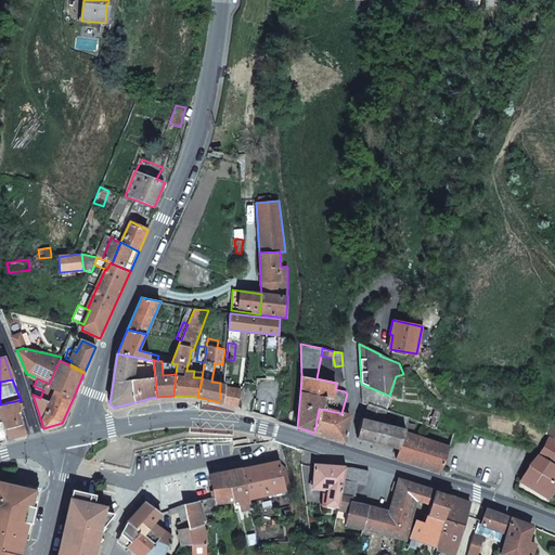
[(361,384),(362,402),(369,404),(369,403),(387,411),(391,397),(389,396),(361,384)]
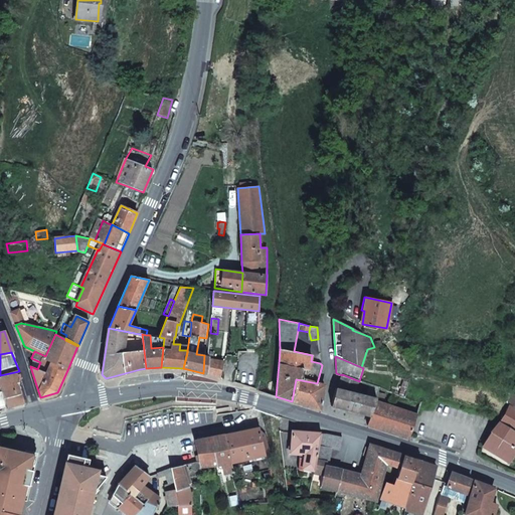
[(223,360),(208,358),(206,374),(220,377),(223,360)]
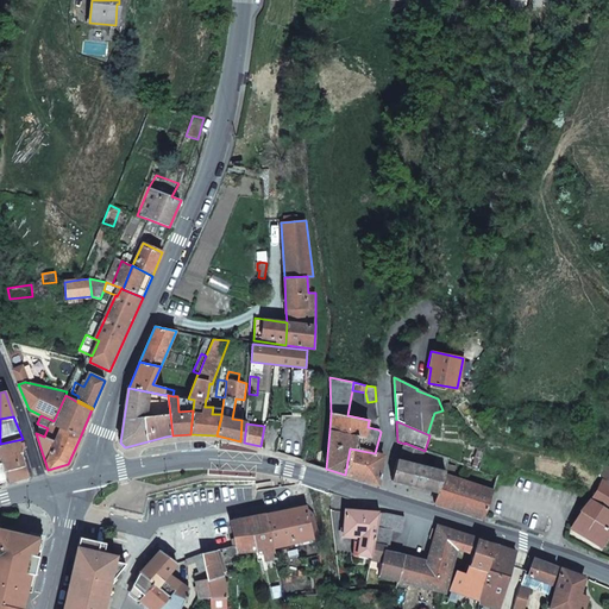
[(0,444),(0,457),(2,462),(7,482),(29,476),(22,456),(24,445),(23,439),(0,444)]
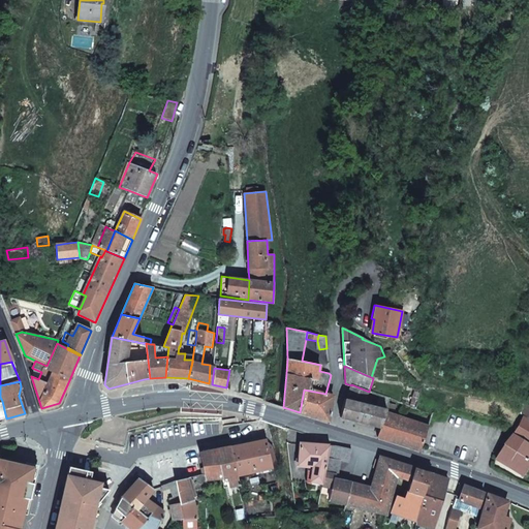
[(416,381),(409,407),(416,409),(421,393),(423,384),(419,383),(416,381)]
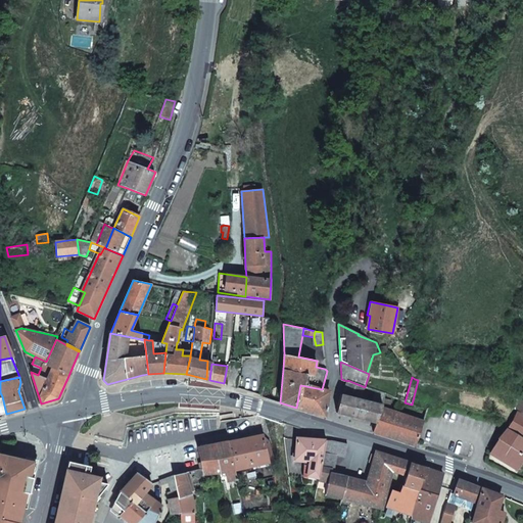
[(342,394),(337,412),(377,423),(382,408),(382,406),(374,402),(362,399),(364,391),(365,388),(365,387),(347,380),(347,381),(343,395),(342,394)]
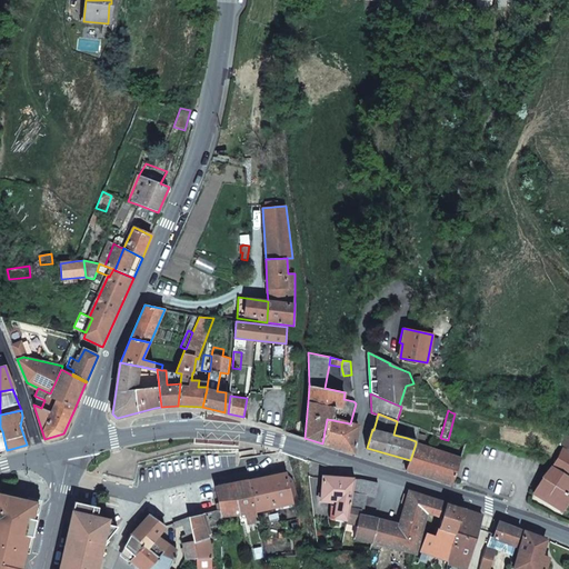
[(327,419),(322,443),(352,453),(359,427),(350,423),(327,419)]
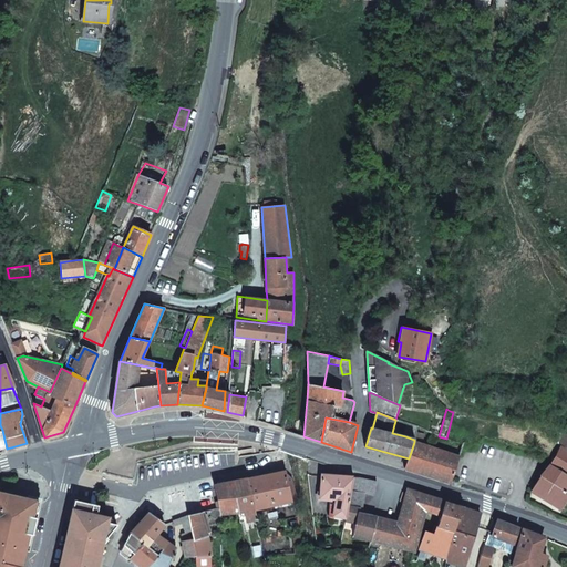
[(408,426),(405,436),(414,440),(418,429),(408,426)]
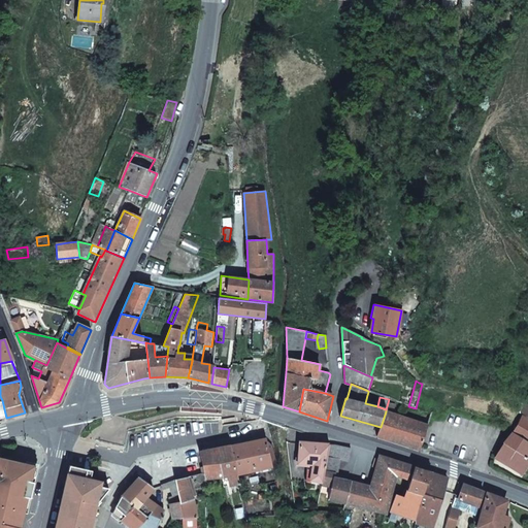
[(381,427),(376,436),(420,450),(428,426),(386,411),(381,427)]
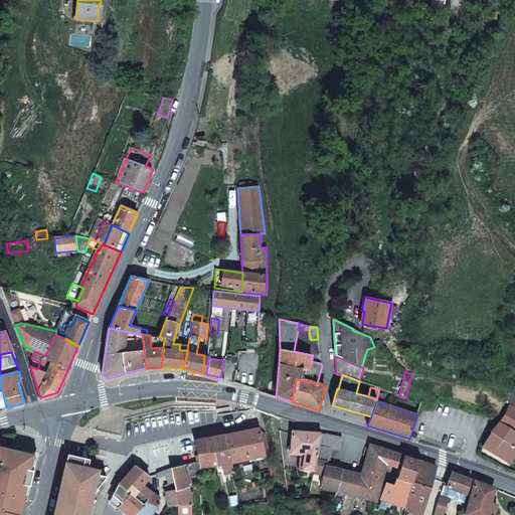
[(482,445),(482,447),(508,463),(514,451),(514,408),(509,405),(503,416),(500,420),(498,423),(491,433),(488,436),(482,445)]
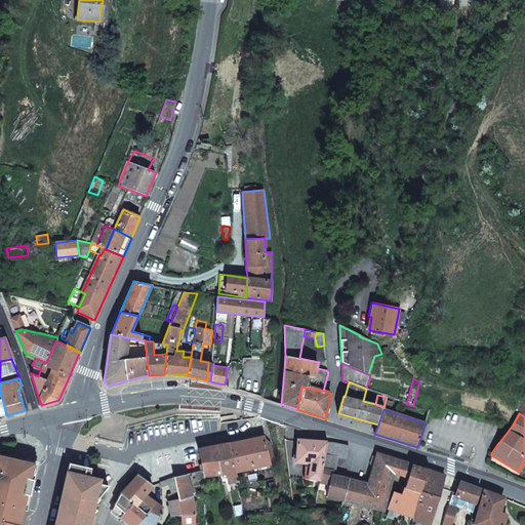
[(264,436),(229,443),(235,471),(275,461),(271,442),(264,436)]
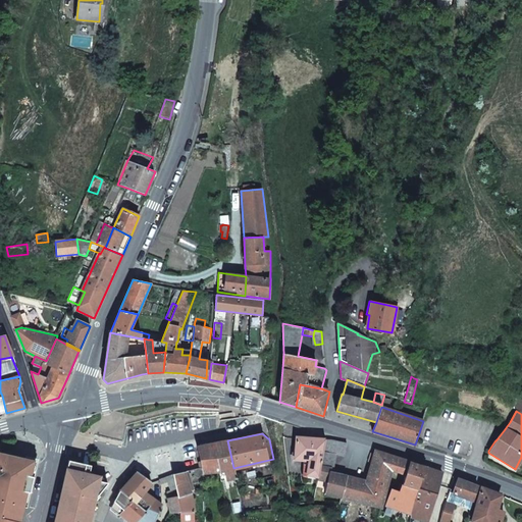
[(307,475),(319,477),(326,439),(297,437),(295,458),(309,459),(307,475)]
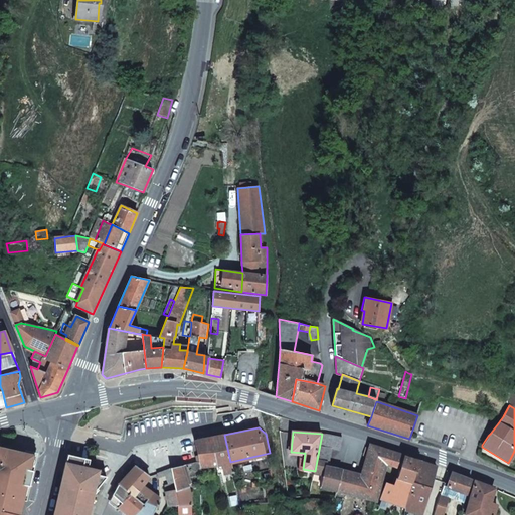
[(321,487),(337,491),(342,470),(335,468),(329,467),(325,466),(326,462),(330,461),(332,449),(340,450),(342,437),(328,434),(322,434),(315,471),(314,473),(324,474),(321,487)]
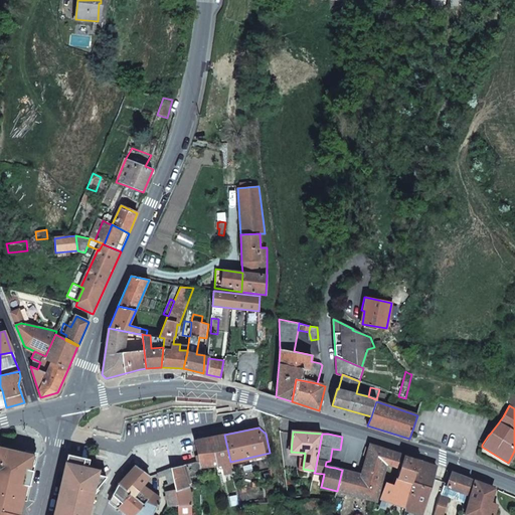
[(230,462),(224,435),(195,442),(200,462),(201,468),(216,465),(222,464),(224,473),(232,471),(230,462)]
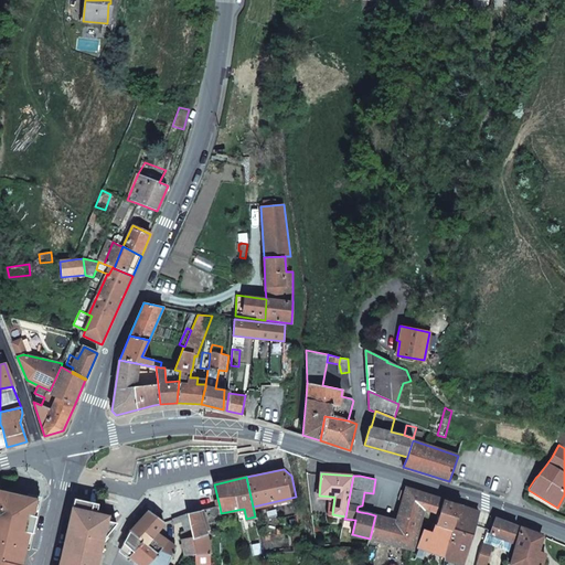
[(390,519),(375,515),(370,539),(383,542),(391,544),(413,550),(415,541),(418,531),(424,512),(427,511),(437,513),(439,514),(444,499),(441,499),(407,488),(397,521),(390,519)]
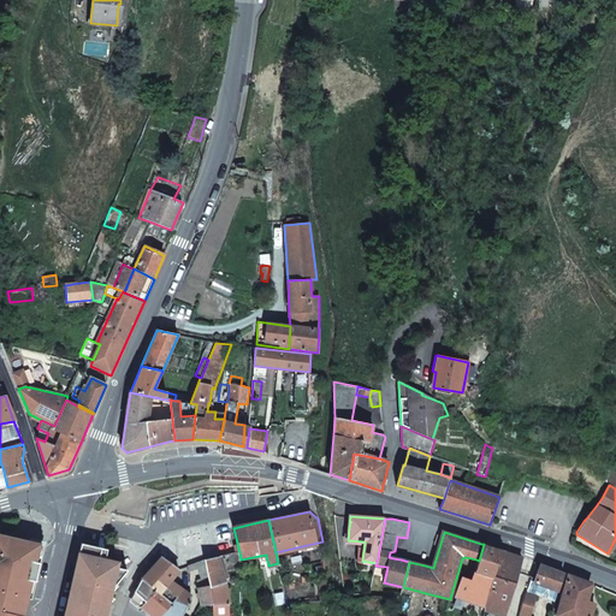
[(36,561),(39,549),(12,543),(13,537),(0,533),(0,600),(21,605),(22,597),(28,598),(33,580),(36,561)]
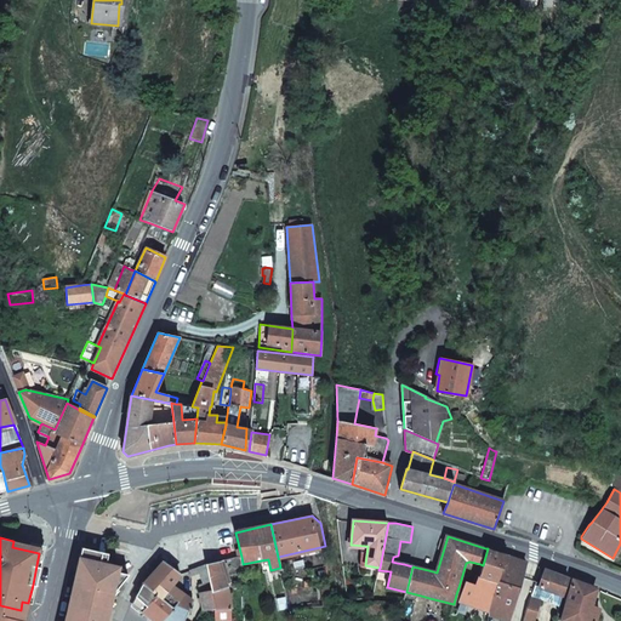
[(40,547),(13,541),(12,547),(39,553),(40,547)]
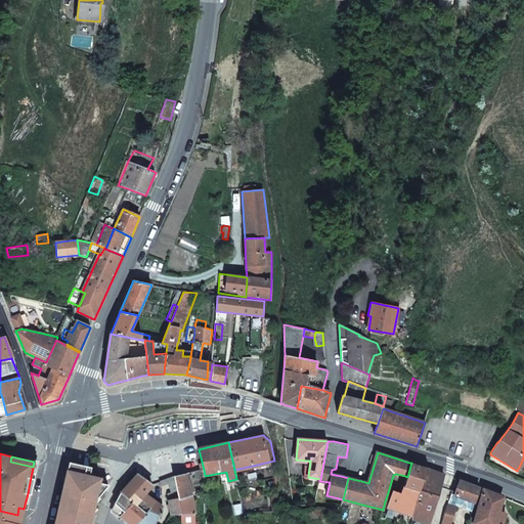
[(76,464),(70,463),(69,466),(79,473),(82,469),(76,464)]
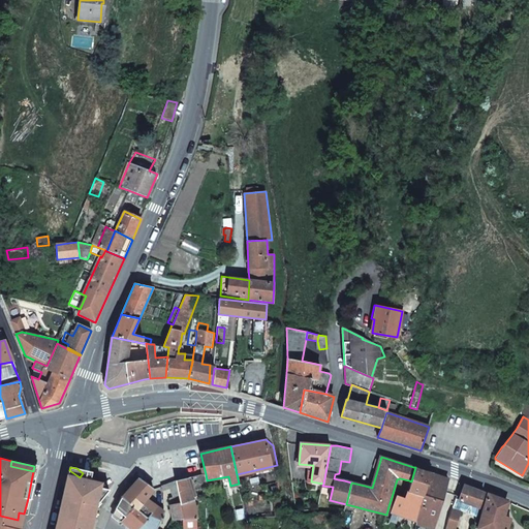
[(433,473),(415,467),(411,481),(409,491),(422,495),(426,497),(433,473)]
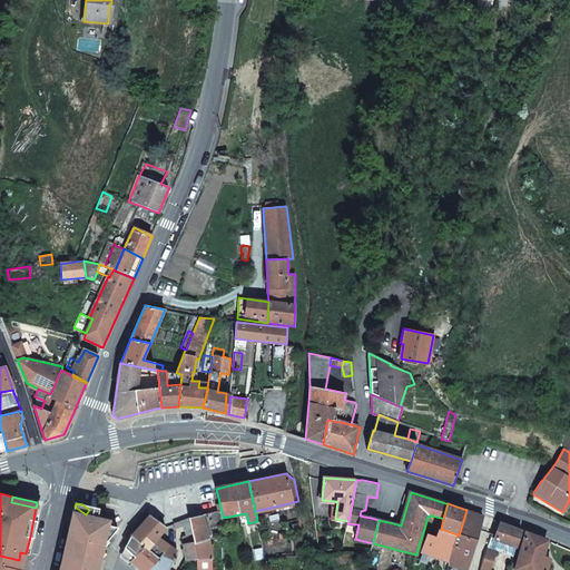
[(483,517),(467,510),(459,536),(454,533),(449,560),(449,564),(467,569),(483,517)]
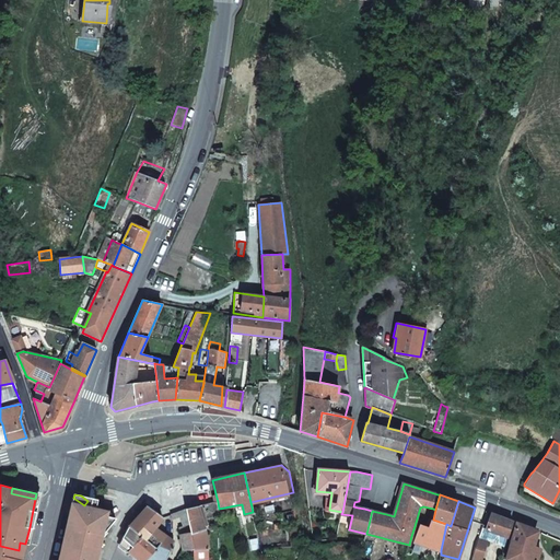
[(191,534),(205,529),(209,528),(206,518),(220,515),(219,509),(218,502),(201,505),(198,506),(186,510),(191,534)]
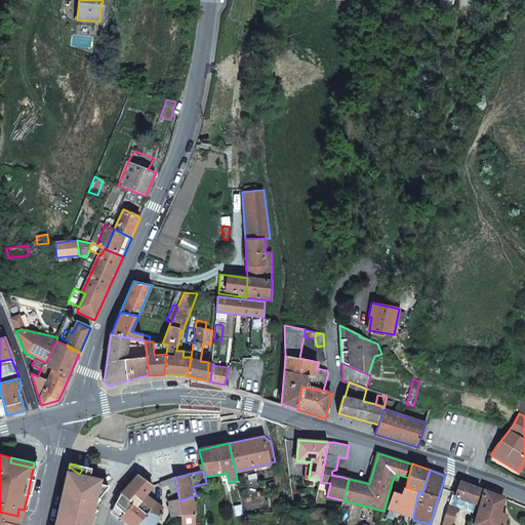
[(151,488),(153,486),(138,475),(121,494),(132,503),(131,506),(135,507),(146,495),(149,490),(151,488)]
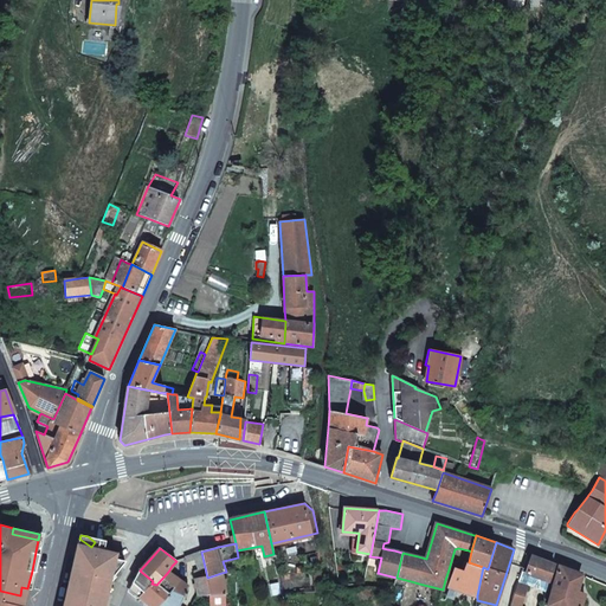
[(111,585),(111,584),(117,577),(115,575),(126,562),(115,559),(116,554),(108,552),(98,563),(88,556),(85,560),(75,562),(63,605),(103,605),(108,590),(109,590),(111,585)]
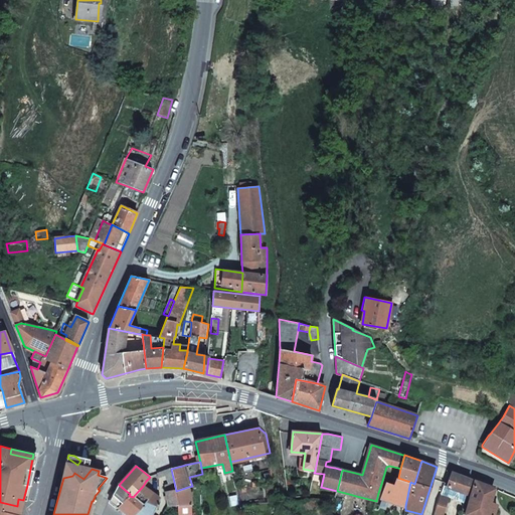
[(192,505),(188,487),(176,491),(171,469),(164,471),(168,484),(166,485),(167,488),(165,488),(168,506),(192,505)]
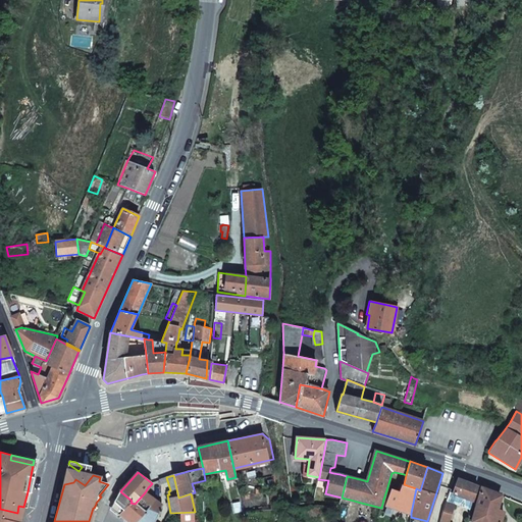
[(160,479),(162,485),(164,492),(168,491),(170,490),(166,477),(160,479)]
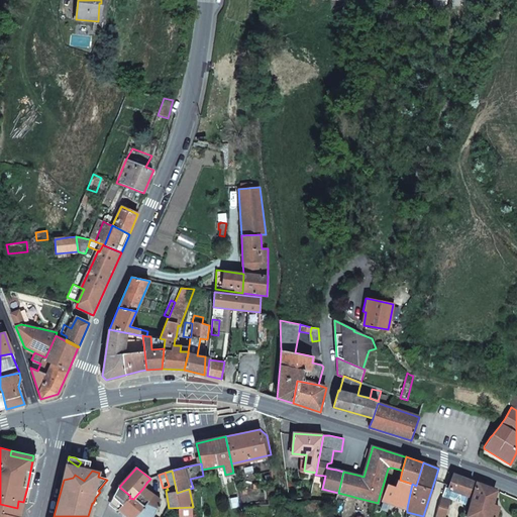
[(454,474),(448,490),(469,497),(474,481),(454,474)]
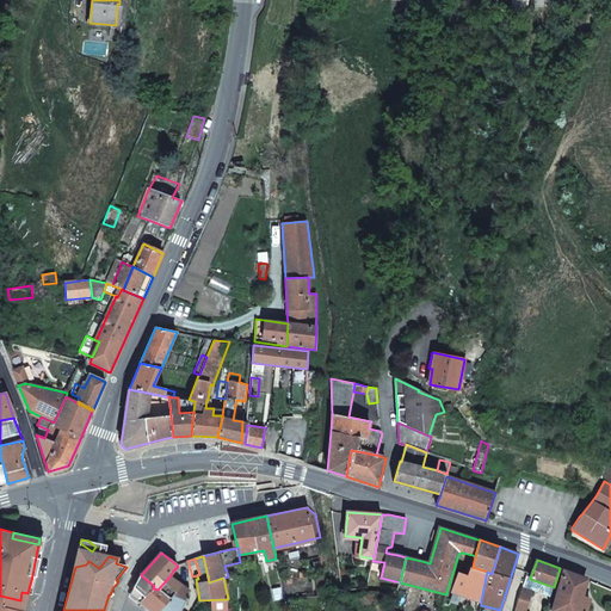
[(454,590),(479,599),(481,600),(487,572),(473,567),(469,578),(460,574),(454,590)]
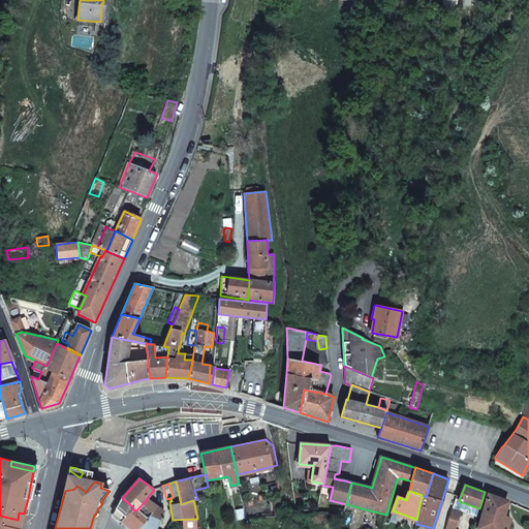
[(488,493),(478,526),(488,528),(507,528),(511,518),(500,514),(504,500),(488,493)]
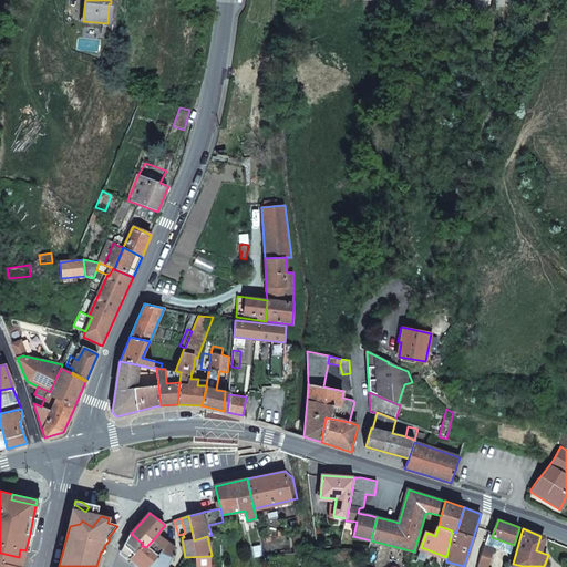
[(131,534),(122,550),(131,558),(142,546),(143,544),(131,534)]
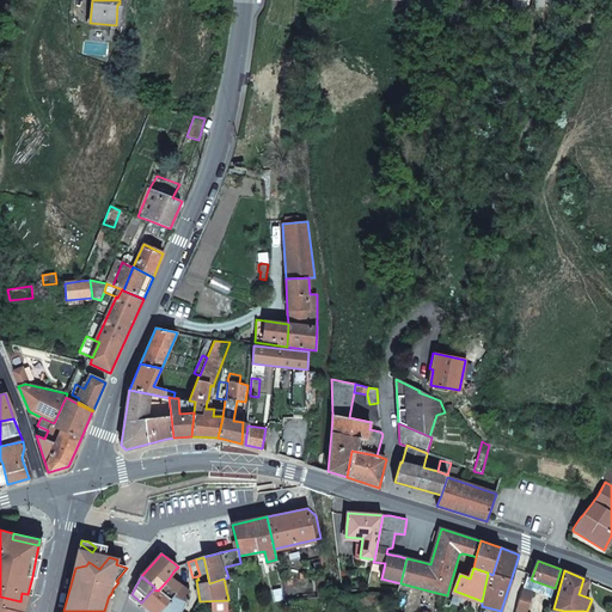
[(158,591),(173,597),(187,601),(191,593),(170,577),(158,591)]
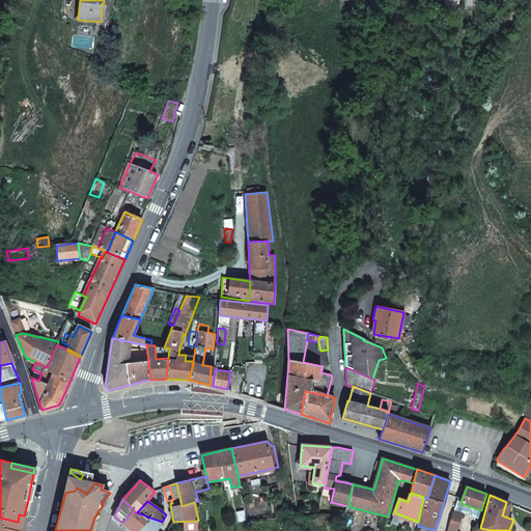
[(133,511),(122,523),(132,530),(138,530),(150,518),(137,512),(133,511)]
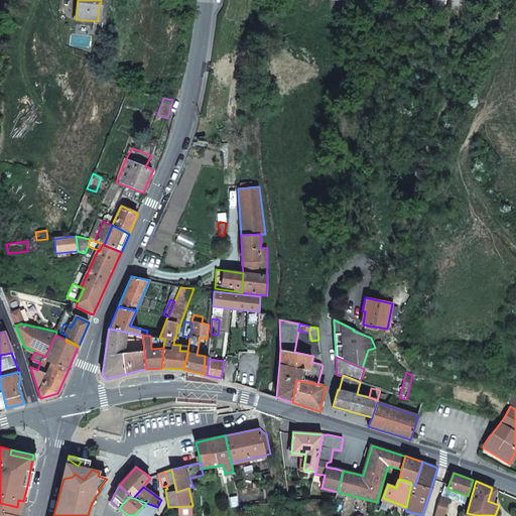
[(443,515),(449,500),(441,497),(437,506),(434,515),(443,515)]
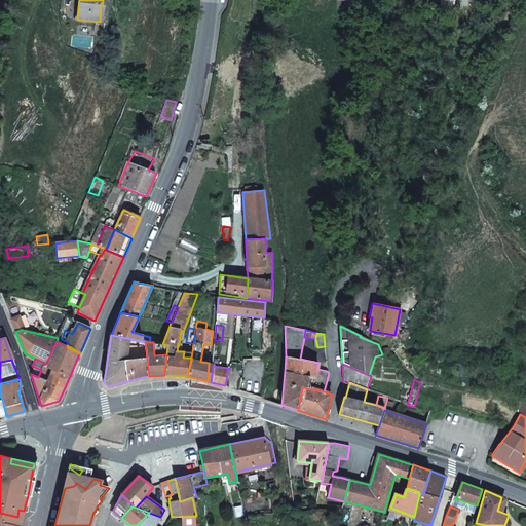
[(0,521),(21,525),(23,518),(17,517),(0,513),(0,521)]
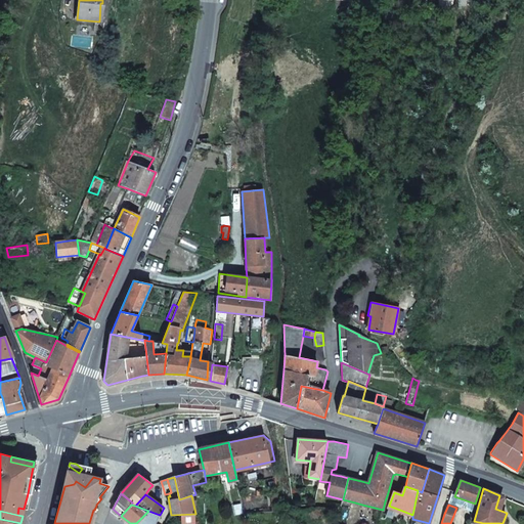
[(136,523),(155,523),(160,515),(148,511),(136,523)]
